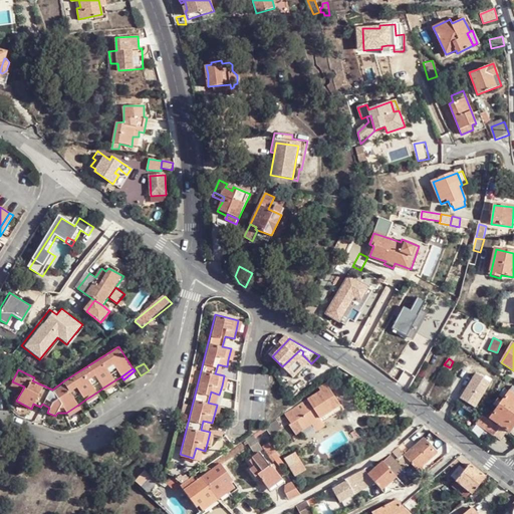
[(458,397),(475,407),(490,381),(474,371),(458,397)]
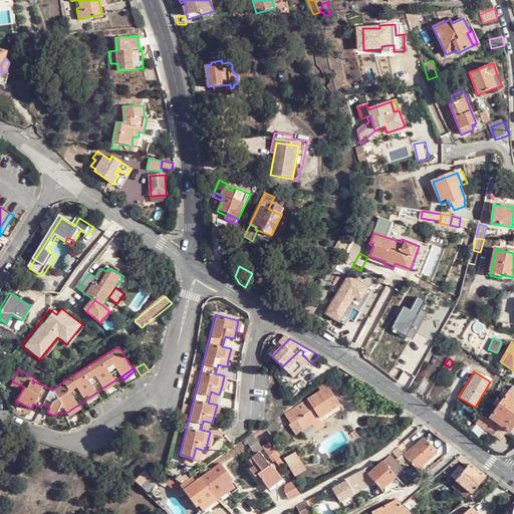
[(114,380),(103,388),(105,391),(116,382),(114,380)]
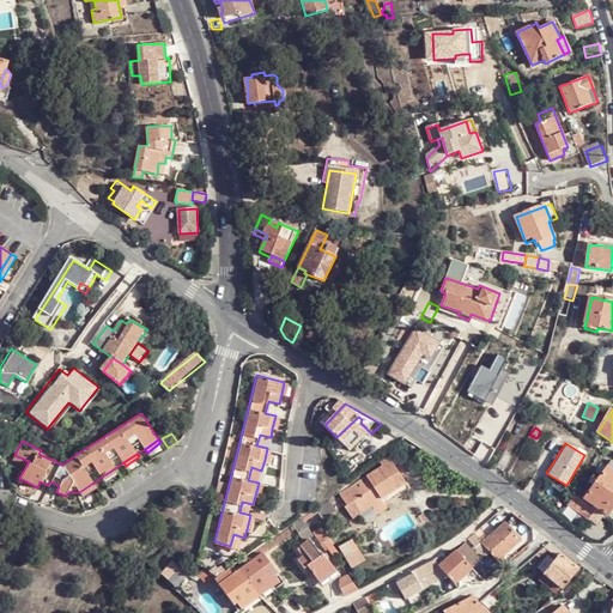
[(29,461),(14,455),(12,460),(26,466),(29,461)]
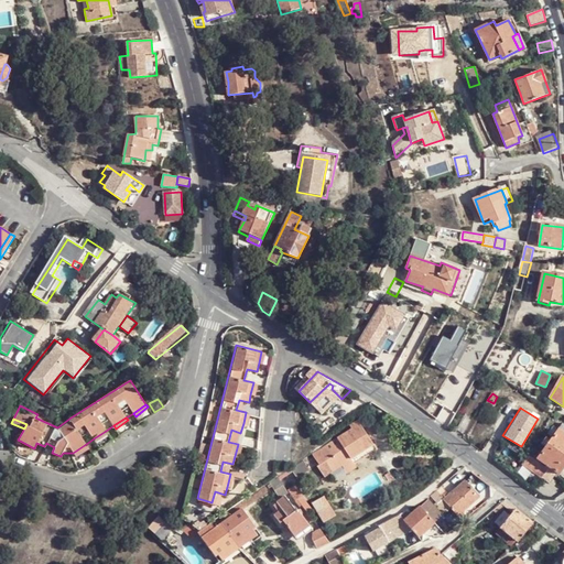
[(360,425),(337,440),(354,465),(376,451),(360,425)]
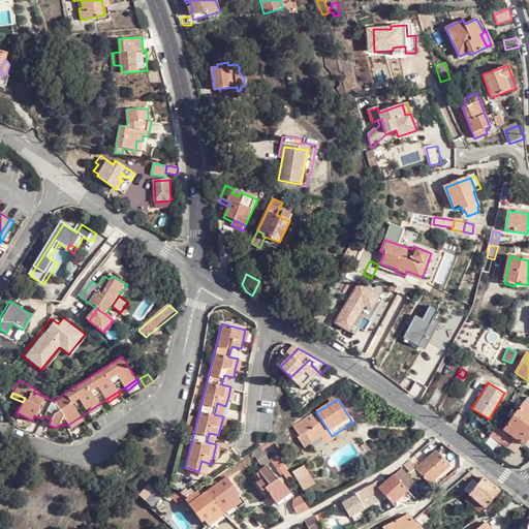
[(99,404),(88,411),(90,414),(101,406),(99,404)]
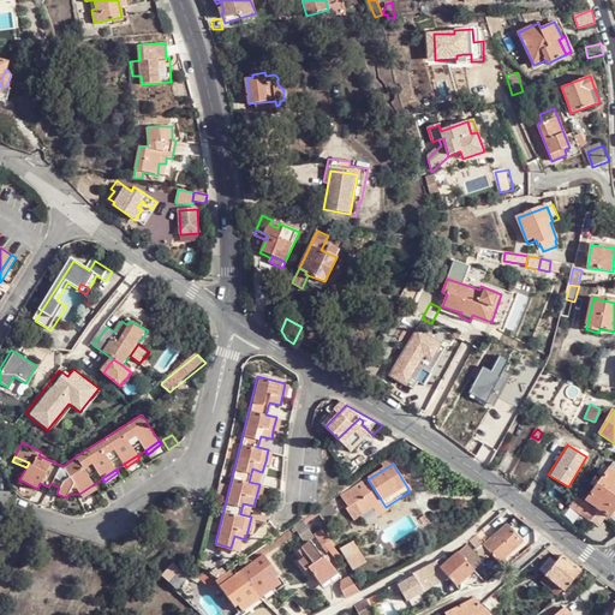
[(599,511),(609,519),(614,511),(614,475),(609,471),(585,501),(599,511)]
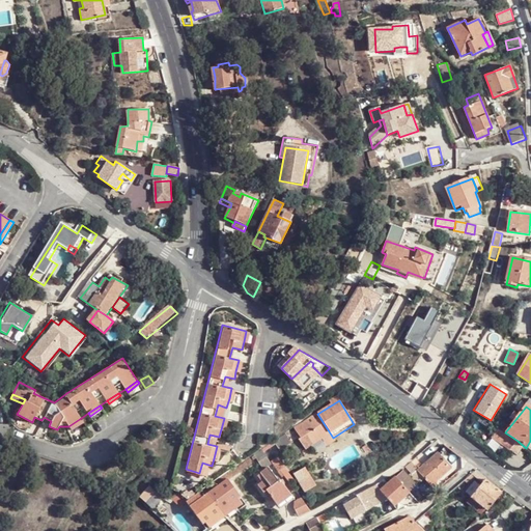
[(317,414),(296,427),(302,438),(299,440),(306,450),(323,440),(327,446),(334,440),(333,438),(317,414)]
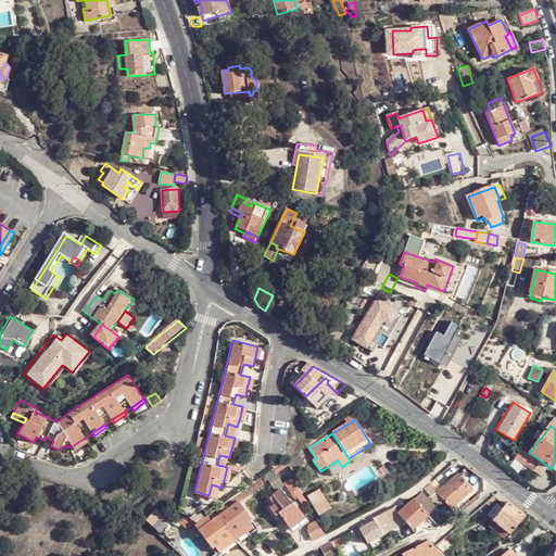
[(85,438),(72,446),(75,451),(88,442),(85,438)]
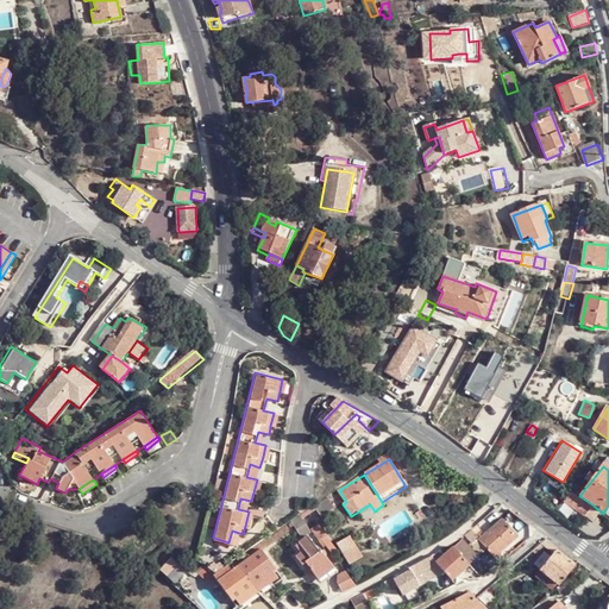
[(573,491),(566,498),(588,515),(594,506),(579,496),(573,491)]
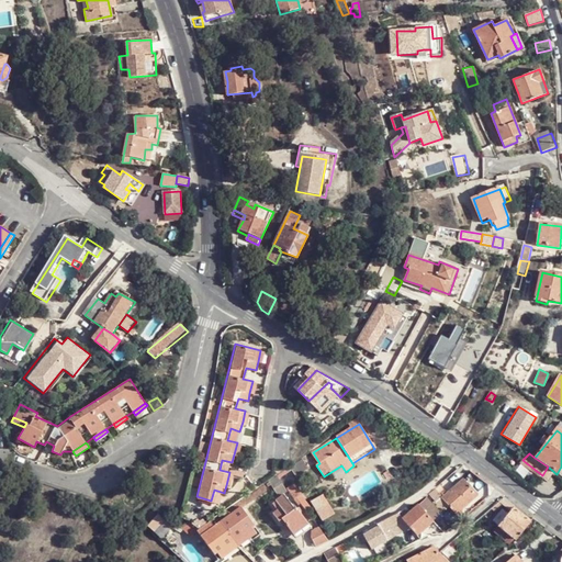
[(311,470),(304,460),(292,469),(298,478),(311,470)]
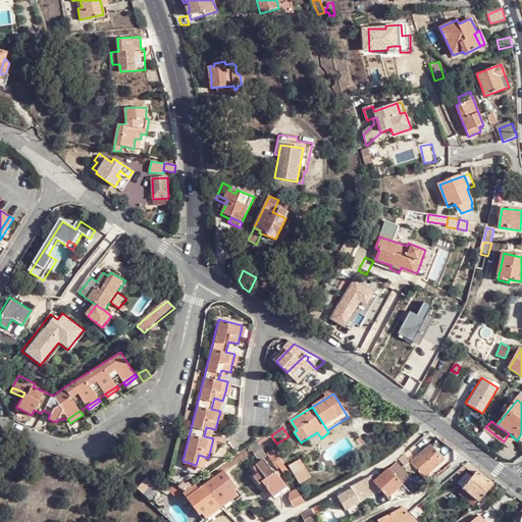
[(447,460),(453,453),(435,436),(429,444),(447,460)]
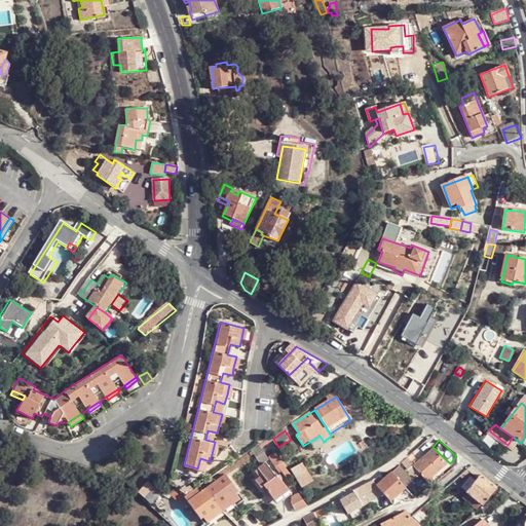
[(267,460),(258,446),(251,451),(260,464),(267,460)]
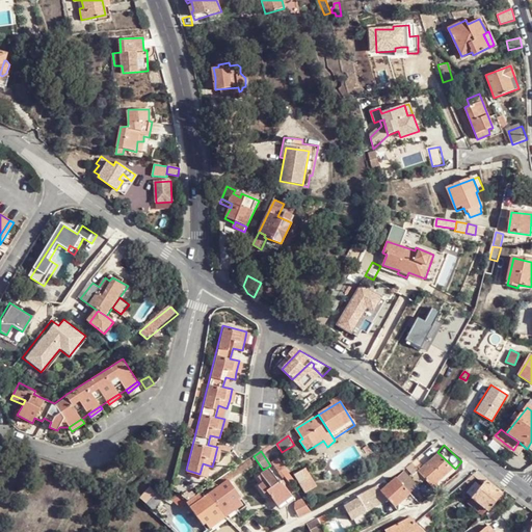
[(440,454),(423,468),(419,471),(418,472),(431,487),(452,470),(440,454)]
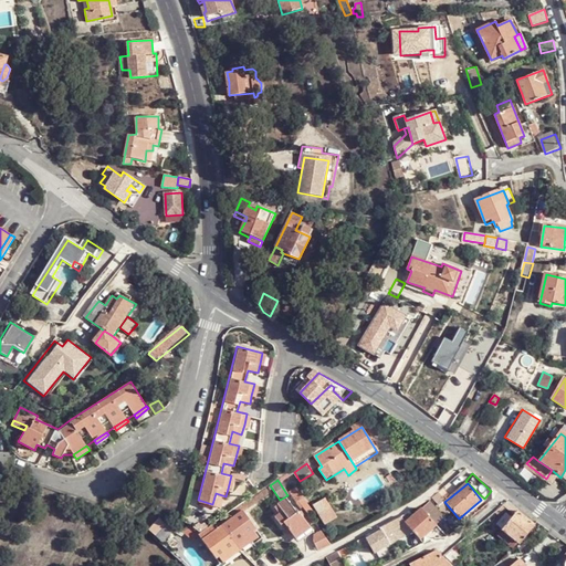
[(265,488),(258,494),(261,502),(270,494),(265,488)]
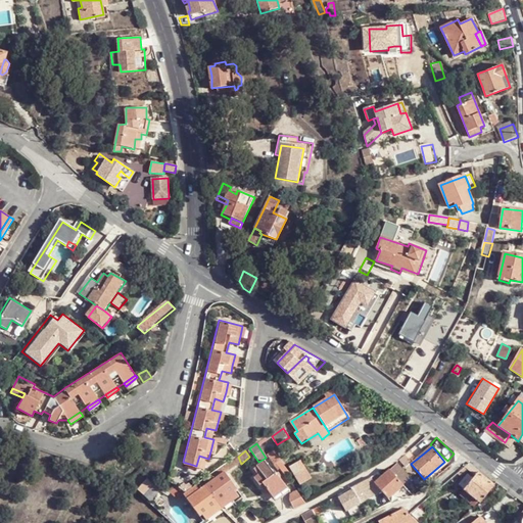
[(238,457),(232,461),(237,467),(241,464),(238,457)]
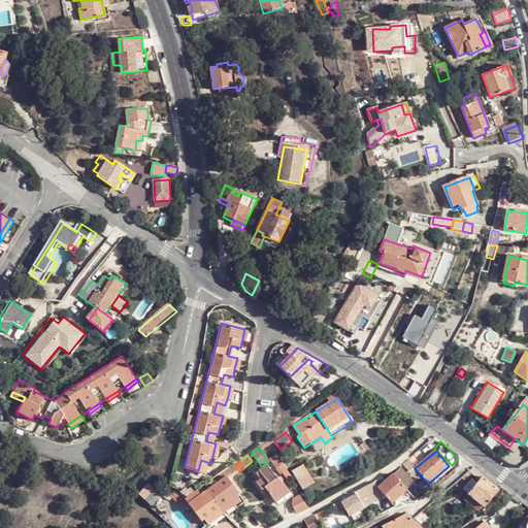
[(266,466),(257,473),(262,481),(259,482),(254,486),(263,497),(266,495),(273,505),(288,493),(277,479),(275,480),(266,466)]
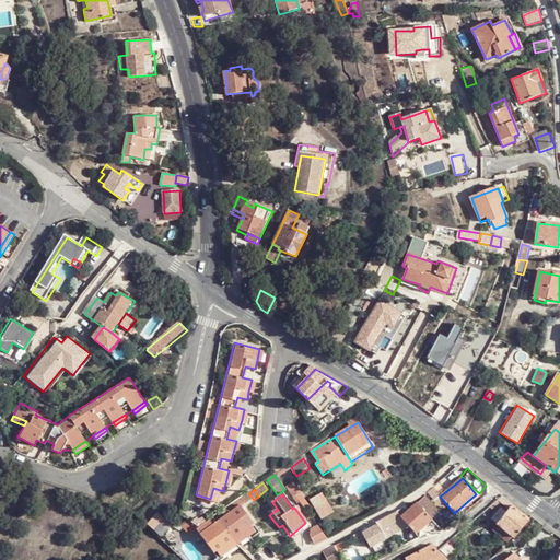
[(514,506),(503,498),(499,500),(502,503),(510,511),(513,508),(514,506)]
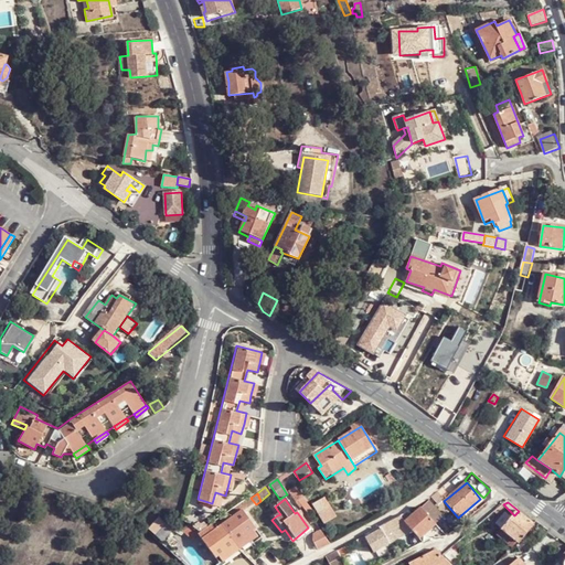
[(322,522),(334,516),(329,503),(317,509),(322,522)]
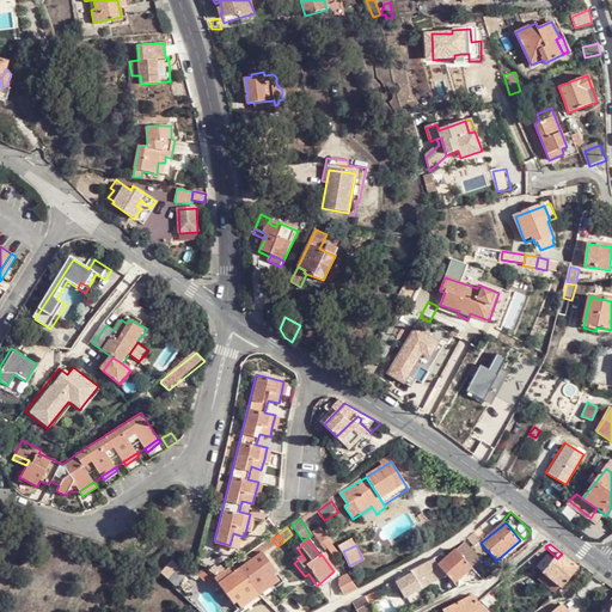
[(456,551),(472,569),(478,563),(464,545),(456,551)]
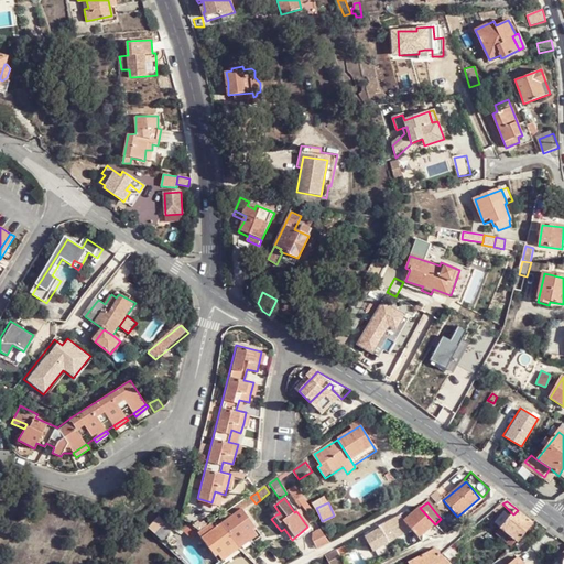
[(494,518),(506,507),(502,503),(490,514),(494,518)]
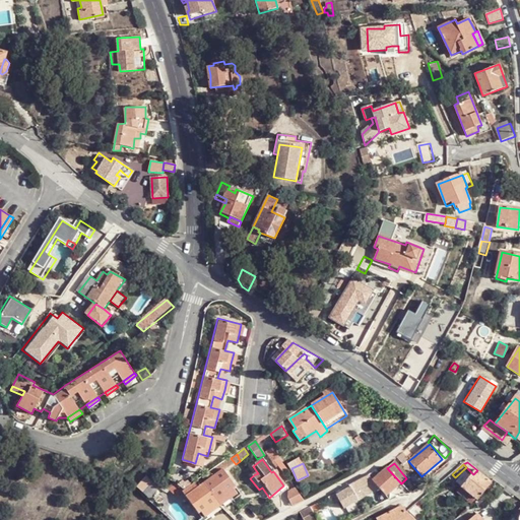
[(376,478),(374,473),(373,473),(352,484),(352,485),(338,494),(341,500),(336,503),(341,512),(379,492),(385,497),(401,483),(387,468),(382,473),(376,478)]
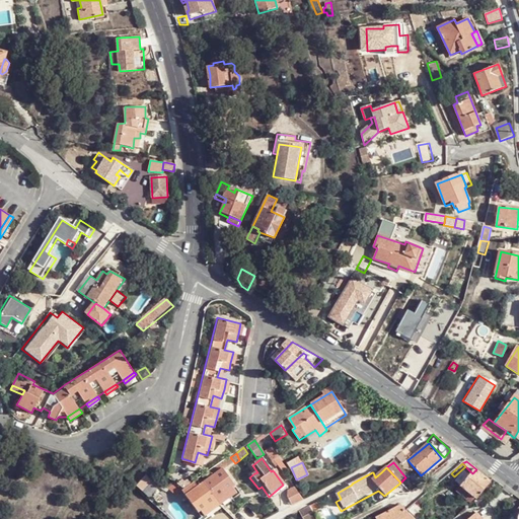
[(223,468),(206,480),(213,492),(218,498),(235,486),(223,468)]
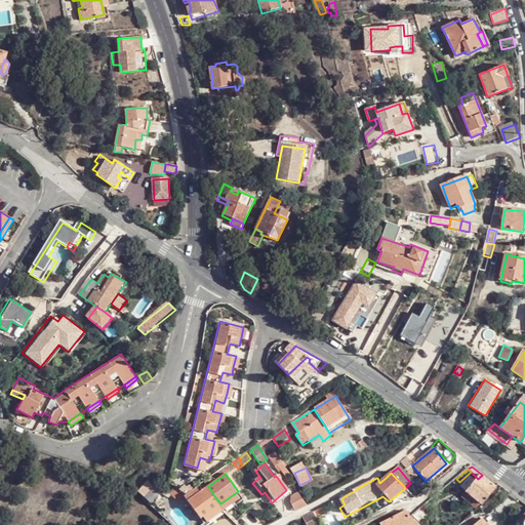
[(496,488),(481,476),(478,479),(468,491),(483,503),(496,488)]
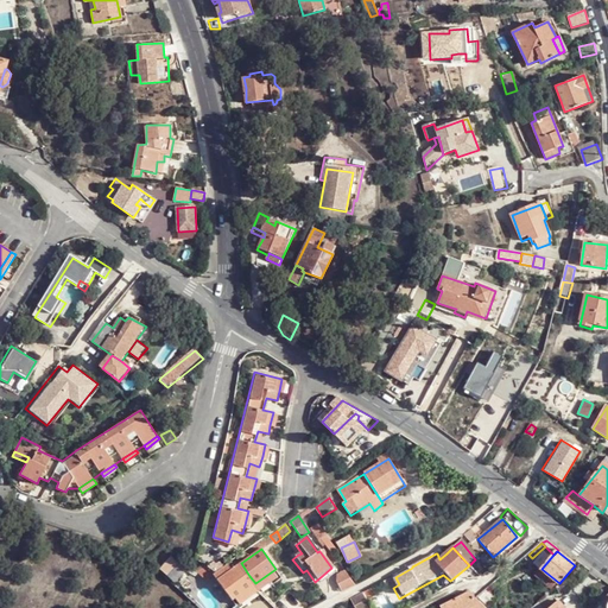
[(276,569),(255,583),(255,584),(259,588),(258,589),(260,591),(282,577),(276,569)]
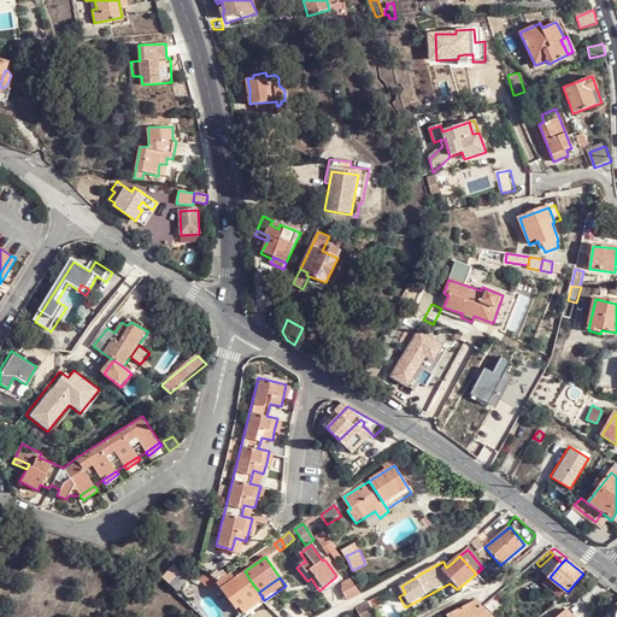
[(316,593),(319,591),(311,579),(307,581),(316,593)]
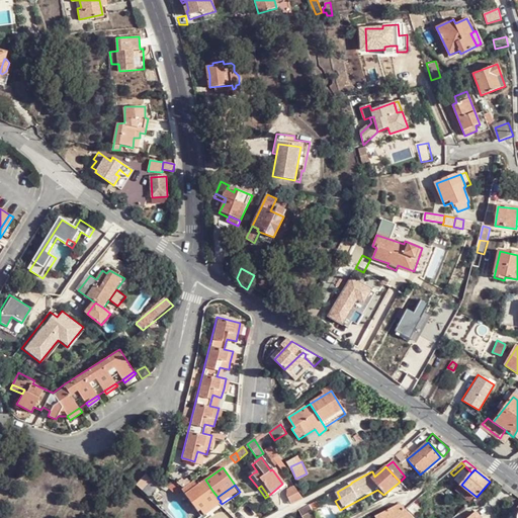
[(195,487),(185,495),(197,512),(218,497),(212,491),(203,497),(195,487)]
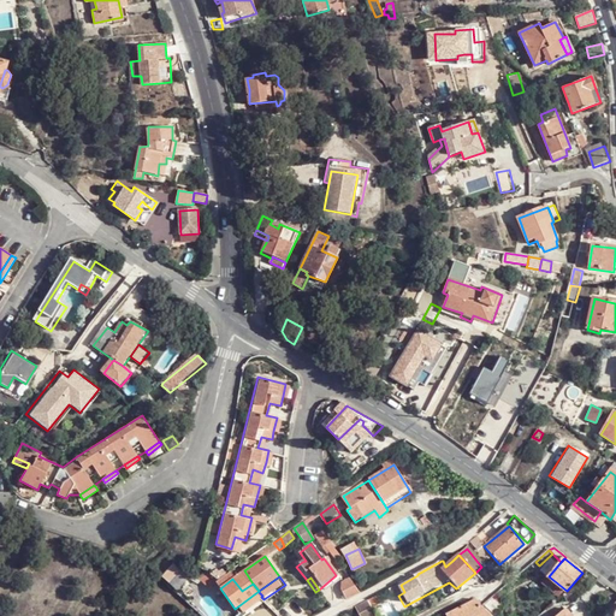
[(342,604),(360,594),(349,579),(338,587),(339,590),(336,591),(342,604)]
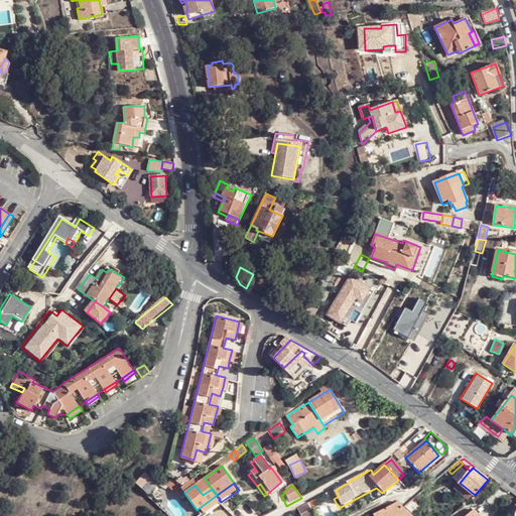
[(336,490),(331,493),(334,499),(339,496),(336,490)]
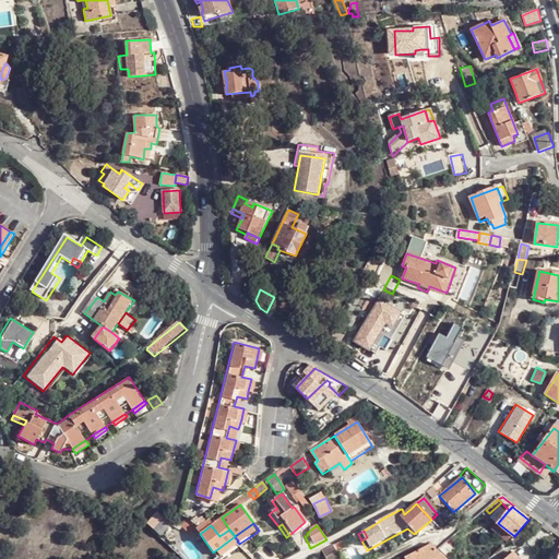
[(235,537),(235,536),(213,552),(217,558),(239,544),(237,542),(238,540),(235,537)]
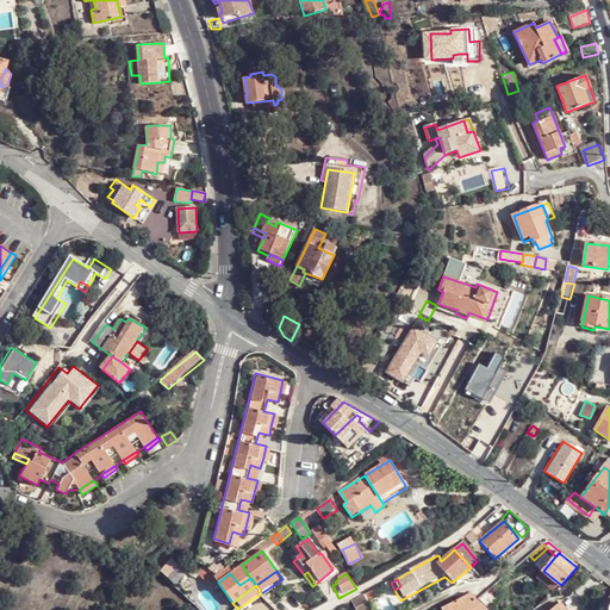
[(372,609),(365,596),(353,603),(356,609),(372,609)]
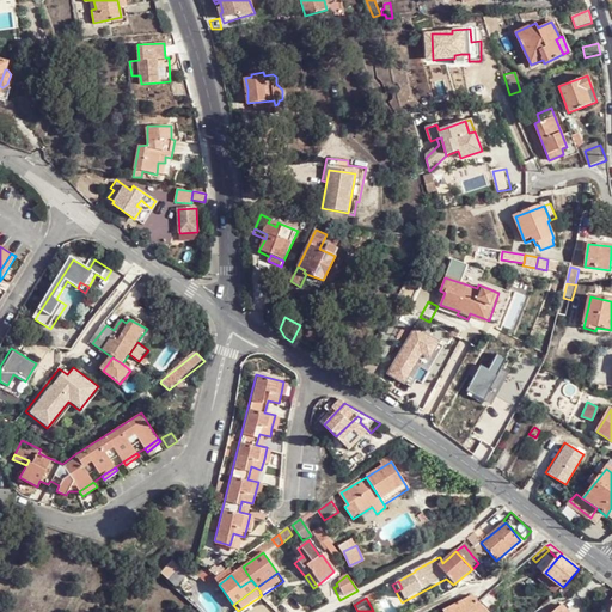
[(444,611),(442,611),(473,611),(483,607),(471,598),(444,611)]
